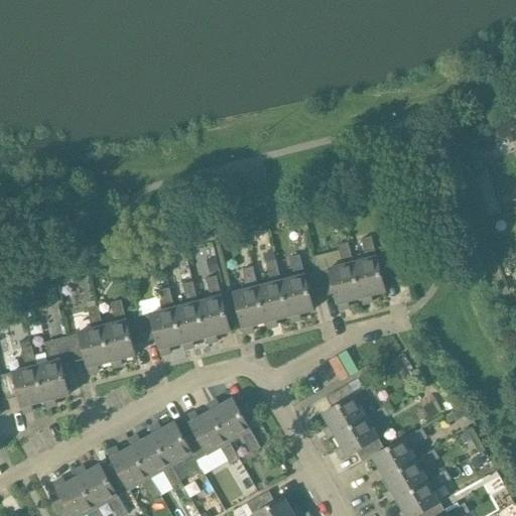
[(366,259),(353,263),(361,298),(362,298),(363,303),(373,301),(371,295),(385,292),(383,282),(395,279),(388,254),(377,257),(372,237),(361,240),(366,259)]
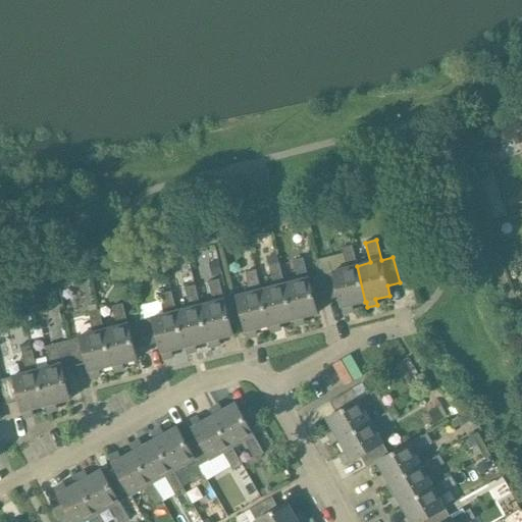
[(321,275),(320,275),(327,300),(338,297),(342,308),(344,313),(354,311),(352,305),(365,302),(357,266),(352,246),(342,249),(343,254),(347,269),(321,275)]
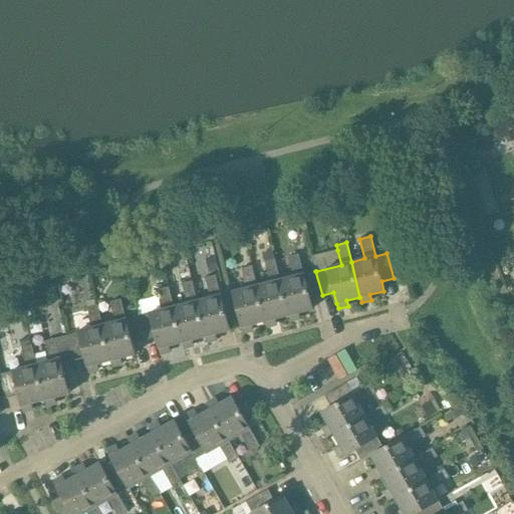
[(270,283),(257,286),(266,321),(265,321),(267,326),(277,324),(275,318),(289,315),(280,280),(275,260),(273,251),(263,254),(265,263),(270,283)]
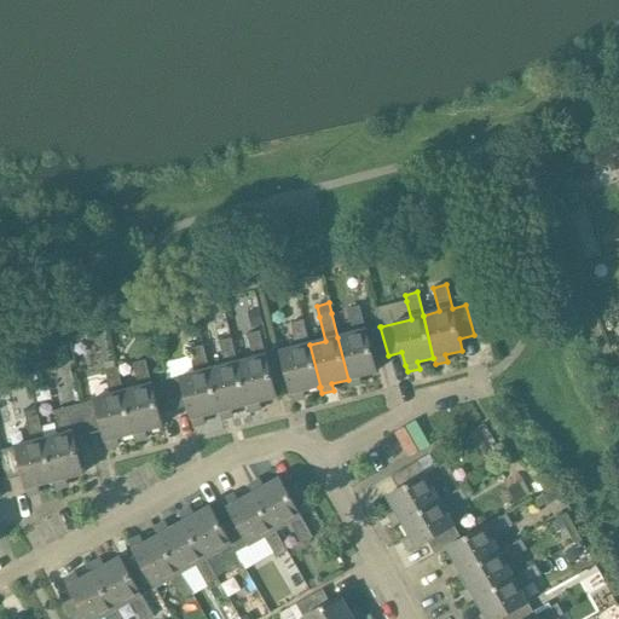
[(387,356),(380,327),(366,330),(365,330),(359,306),(347,310),(353,334),(337,337),(348,380),(350,387),(362,383),(359,377),(376,372),(374,359),(387,356)]
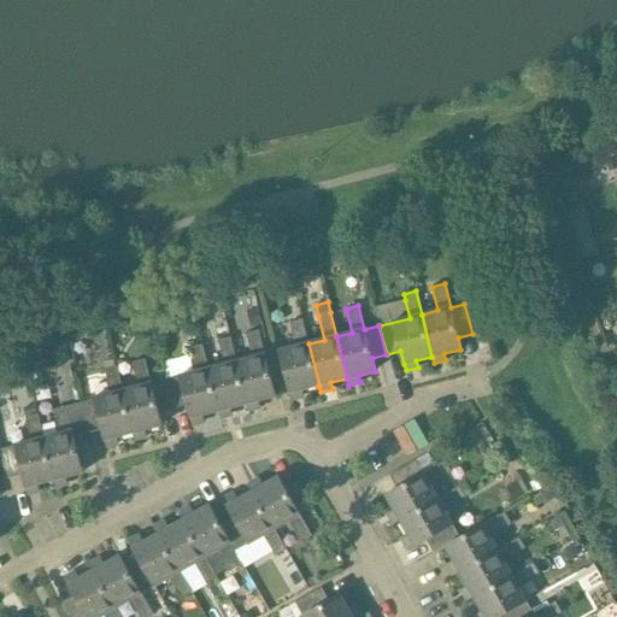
[(319,386),(309,344),(303,319),(291,323),(297,346),(280,351),(291,393),(292,399),(304,397),(303,389),(318,386),(319,386)]
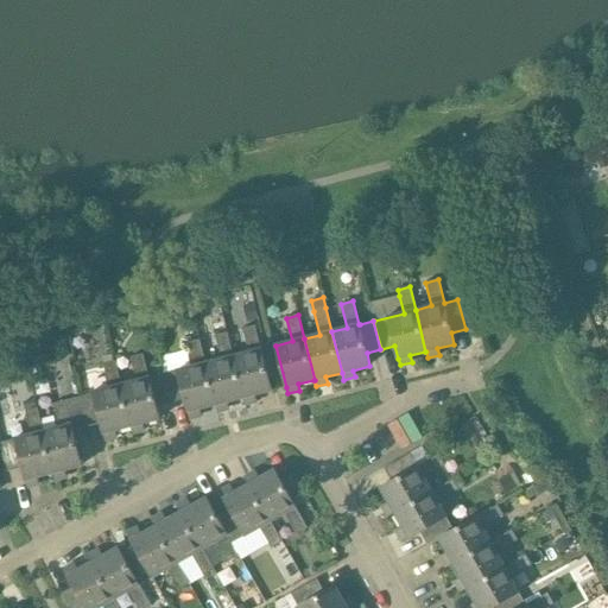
[(248,353),(233,356),(244,398),(245,404),(257,400),(255,394),(272,390),(255,325),(242,329),(248,353)]
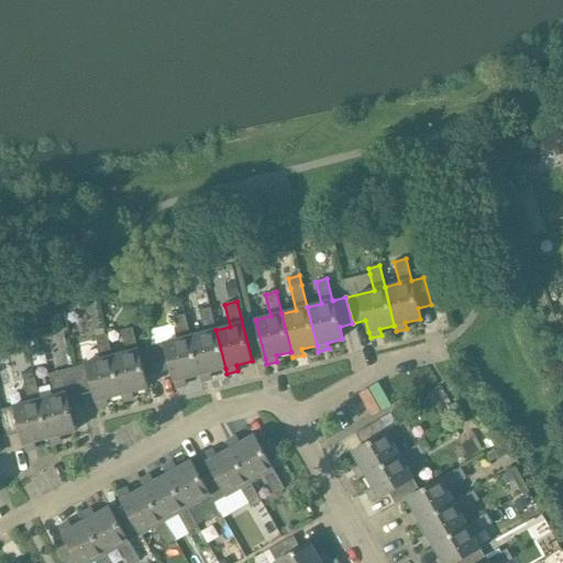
[(216,330),(210,308),(200,311),(206,332),(190,337),(200,375),(201,381),(212,378),(210,372),(225,368),(216,330)]
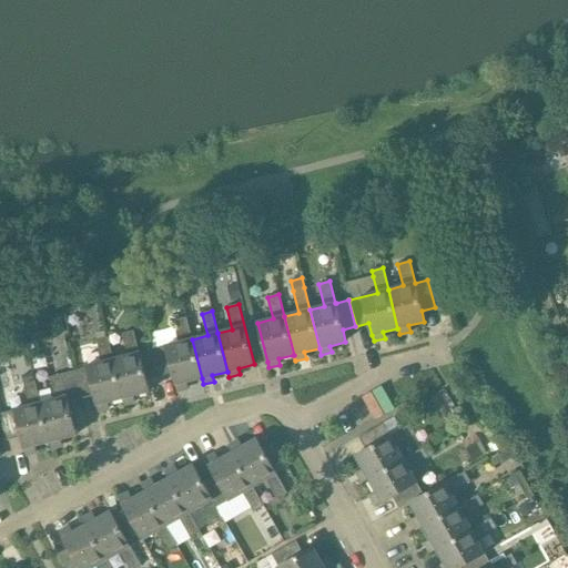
[(165,346),(152,350),(160,377),(172,374),(175,385),(178,391),(188,388),(186,382),(202,378),(192,340),(186,317),(175,321),(181,342),(165,346)]
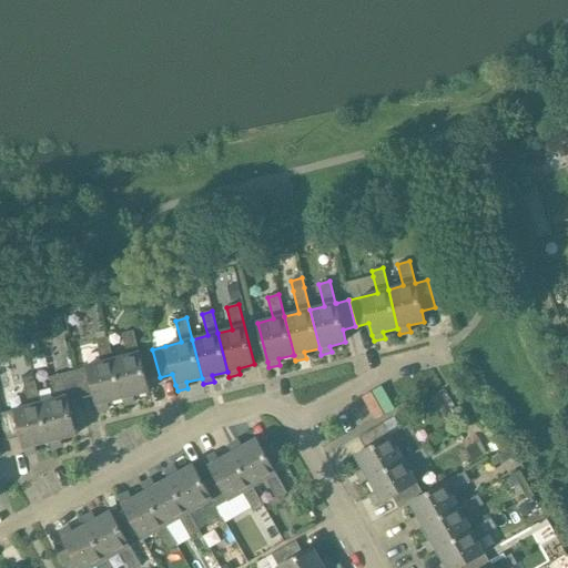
[(128,355),(113,359),(123,398),(124,404),(135,402),(133,395),(150,392),(146,381),(160,377),(152,350),(141,353),(141,352),(139,353),(133,331),(122,334),(128,355)]
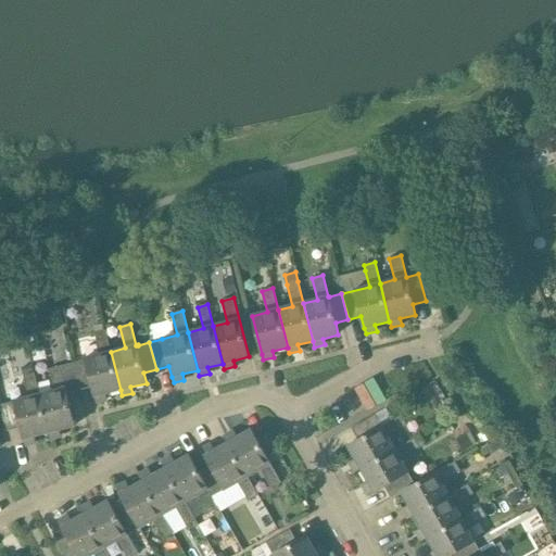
[(37,330),(25,333),(28,342),(39,340),(37,330)]
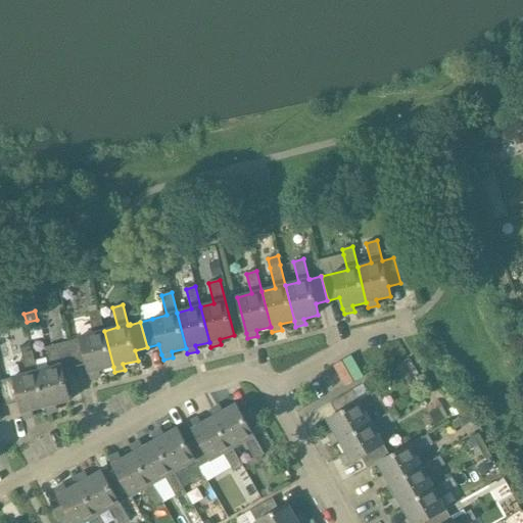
[(81,338),(68,341),(75,367),(86,364),(90,378),(101,375),(99,370),(113,367),(104,331),(99,311),(89,314),(94,333),(80,336),(81,338)]
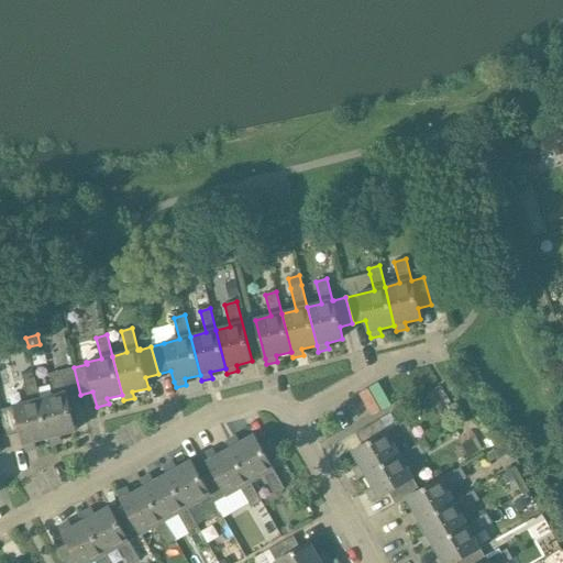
[(67,398),(80,395),(74,367),(48,374),(54,396),(40,399),(50,438),(51,443),(62,441),(61,435),(76,431),(67,398)]
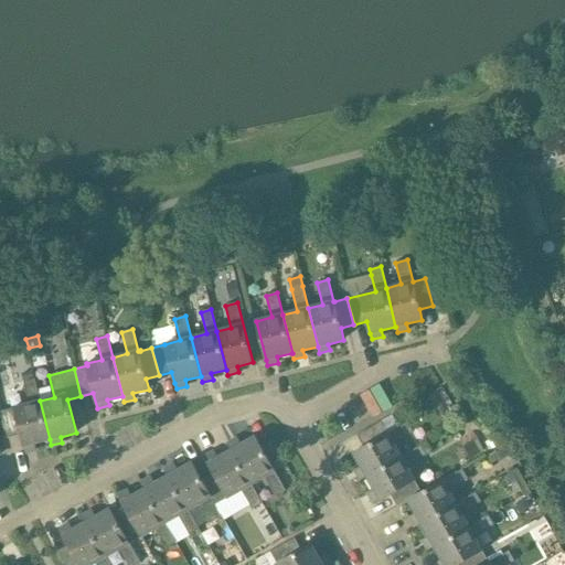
[(32,371),(22,374),(23,381),(33,377),(32,371)]
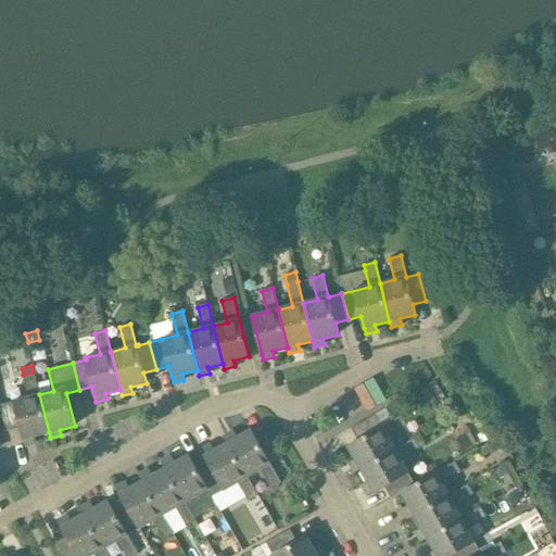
[(49,432),(39,394),(35,373),(23,376),(28,396),(13,401),(14,402),(1,405),(8,431),(21,428),(25,444),(36,442),(34,436),(49,432)]
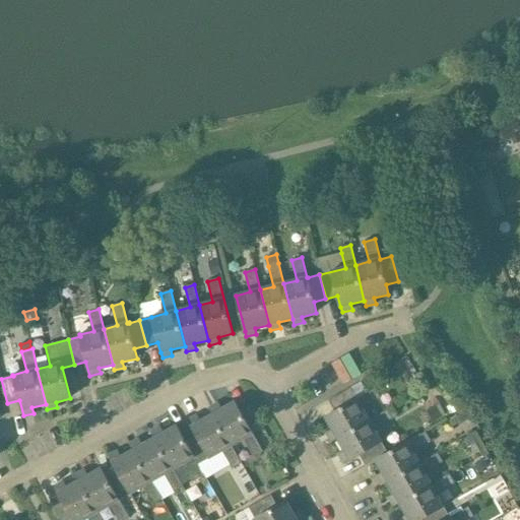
[(334,411),(325,416),(332,430),(327,433),(332,441),(337,439),(370,419),(363,407),(380,397),(375,388),(358,399),(356,398),(350,388),(328,400),(334,411)]
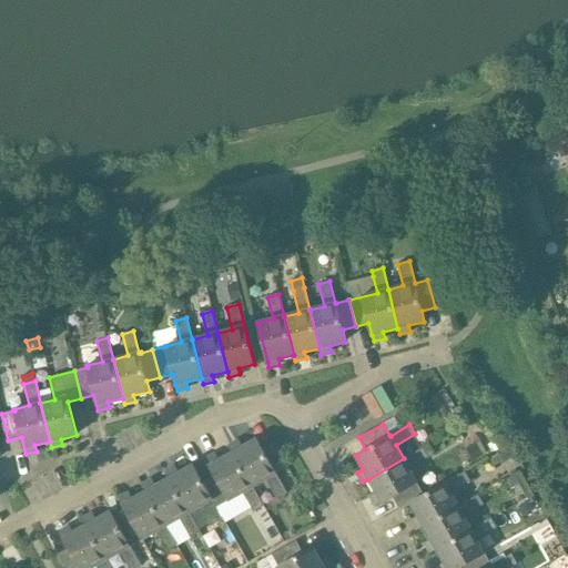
[(239,442),(230,447),(232,453),(233,453),(253,487),(266,479),(277,499),(287,494),(275,474),(276,474),(287,467),(274,443),(262,449),(256,439),(242,447),(239,442)]
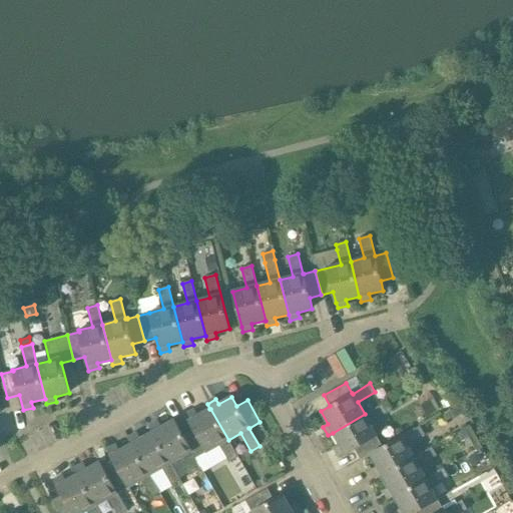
[(365,414),(333,433),(340,445),(335,447),(340,456),(345,453),(346,454),(356,448),(362,458),(370,453),(382,447),(376,436),(377,435),(370,423),(387,413),(382,404),(365,414)]
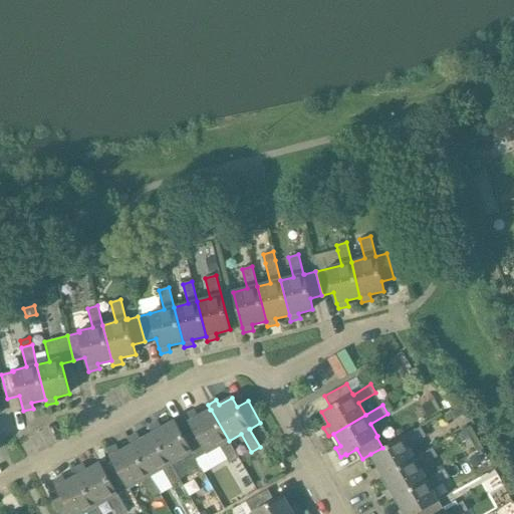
[(194,430),(184,436),(197,459),(196,459),(203,470),(204,473),(228,460),(230,464),(239,459),(229,441),(211,410),(210,410),(198,417),(196,412),(187,417),(190,422),(189,422),(194,430)]
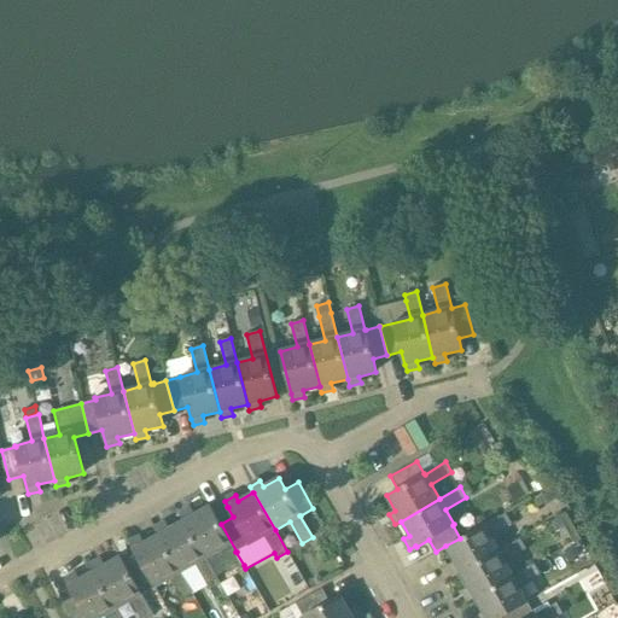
[(237,552),(221,524),(210,505),(194,514),(191,508),(181,514),(184,520),(205,559),(207,558),(221,549),(233,571),(244,565),(235,552),(237,552)]
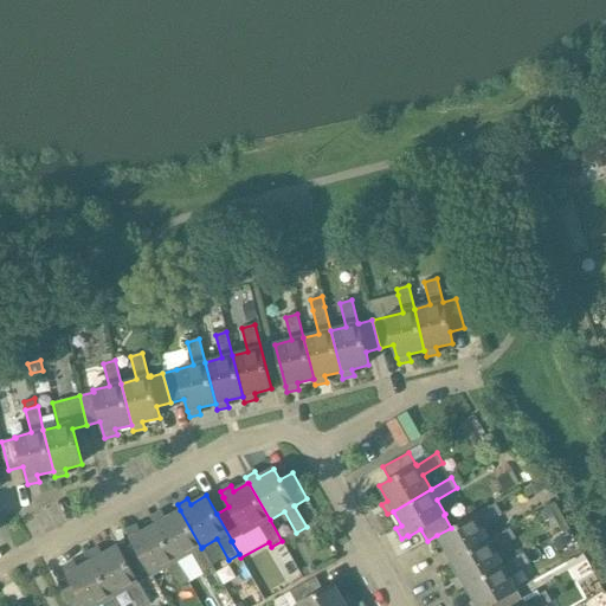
[(475,514),(451,528),(437,535),(445,552),(440,554),(446,565),(451,561),(489,540),(481,526),(502,514),(496,503),(475,515),(475,514)]
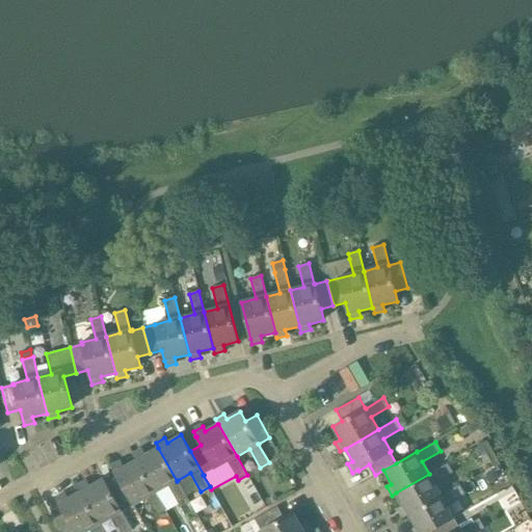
[(188,499),(178,480),(177,481),(158,448),(145,455),(142,450),(134,455),(136,459),(137,459),(156,493),(168,485),(179,504),(188,499)]
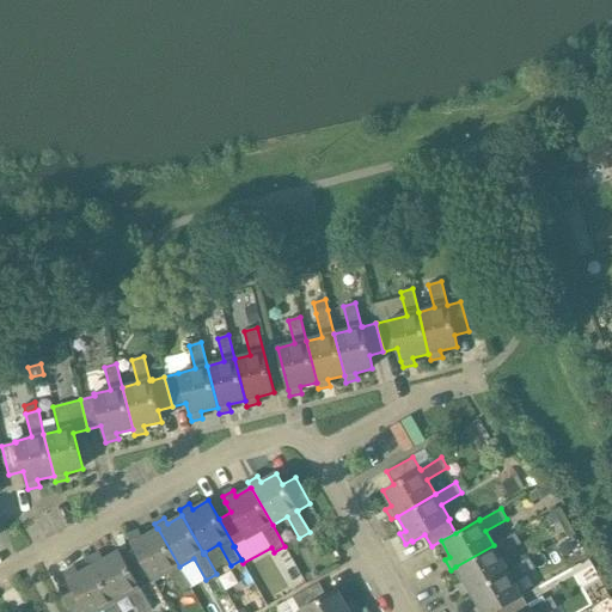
[(179,567),(158,528),(157,528),(142,537),(140,532),(129,538),(132,543),(138,555),(153,581),(153,582),(169,573),(181,594),(191,588),(179,567)]
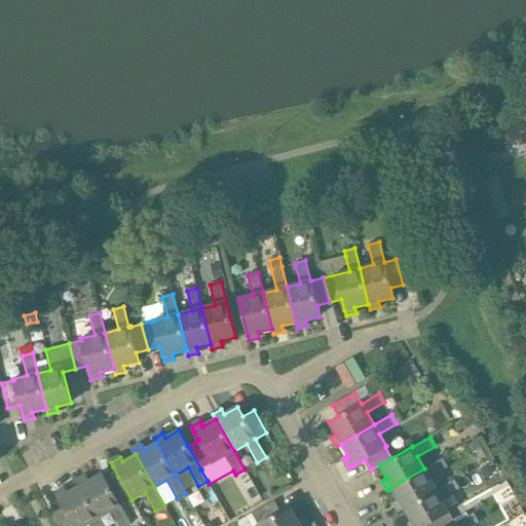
[(404,509),(437,489),(429,478),(448,467),(443,458),(424,468),(391,487),(399,499),(395,502),(400,512),(404,509)]
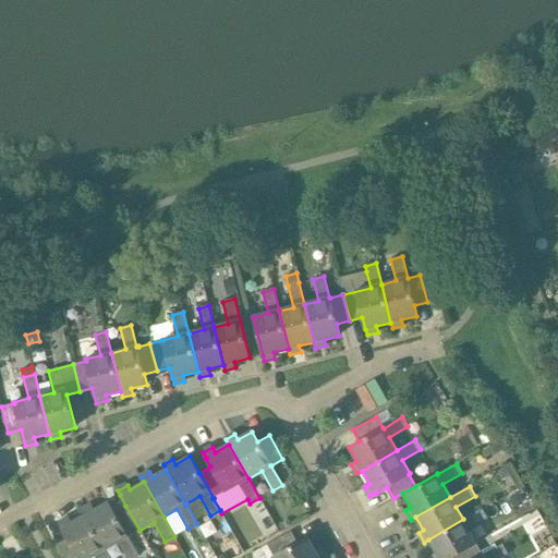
[(92,505),(82,510),(85,516),(105,549),(118,542),(126,557),(134,557),(138,556),(128,537),(129,536),(128,536),(140,530),(125,506),(114,512),(108,502),(95,510),(92,505)]
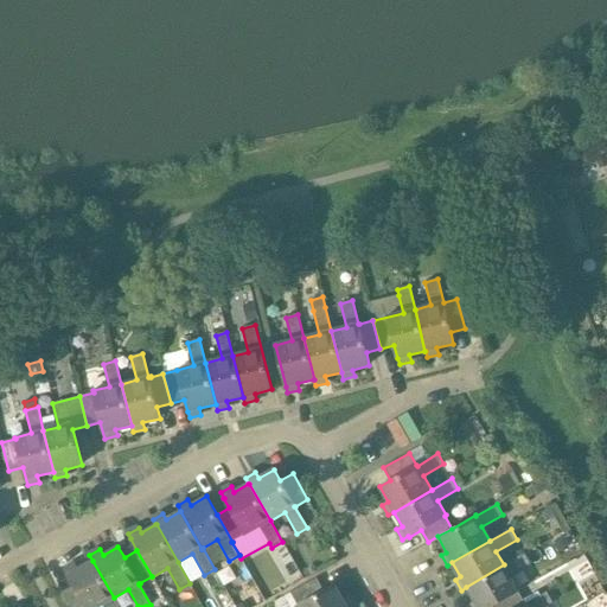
[(517,590),(518,592),(518,590),(510,576),(531,564),(525,554),(504,566),(504,564),(466,587),(474,601),(468,605),(470,606),(489,606),(492,606),(517,590)]
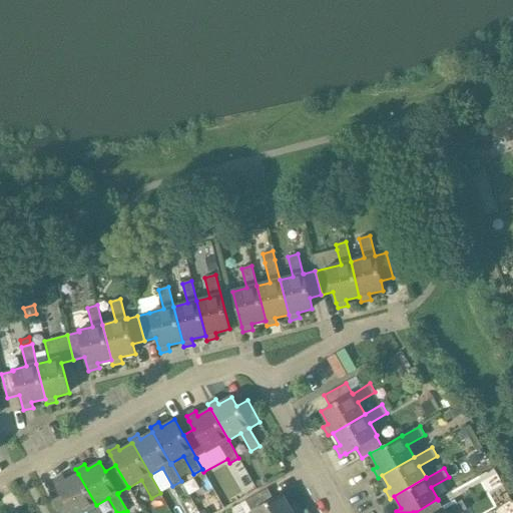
[(62,495),(52,501),(58,512),(82,512),(87,510),(88,512),(100,512),(96,505),(78,474),(66,481),(63,476),(55,481),(57,485),(56,485),(62,495)]
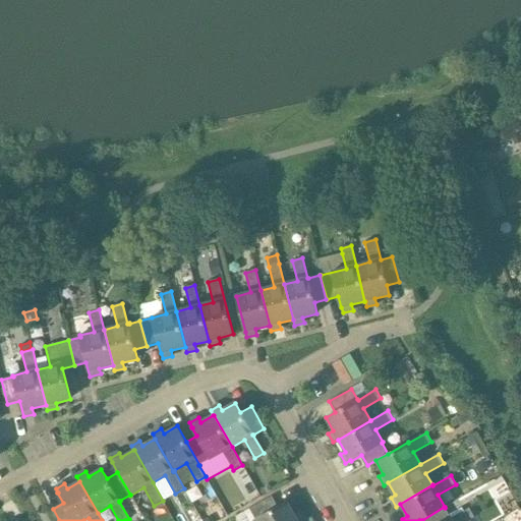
[(255,520),(253,520),(302,520),(304,520),(299,511),(294,514),(286,502),(277,507),(271,496),(249,509),(255,519),(255,520),(254,520),(255,520)]
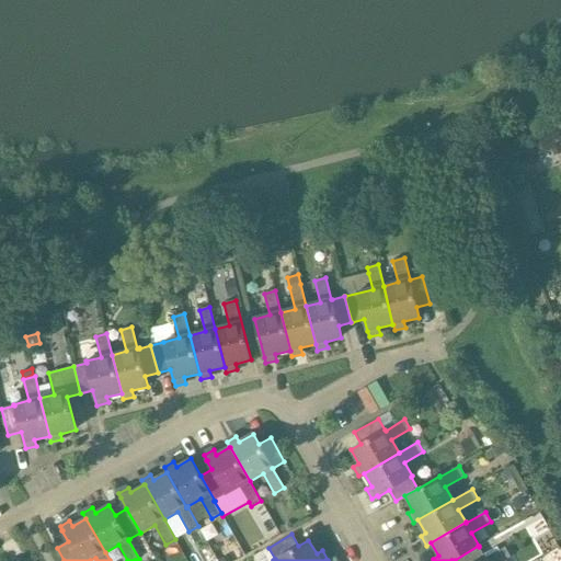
[(237,542),(230,547),(236,554),(241,551),(237,542)]
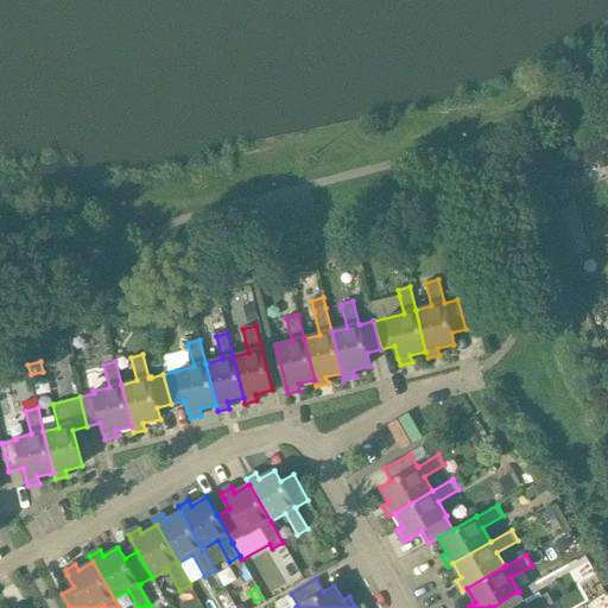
[(493,607),(545,607),(553,603),(548,593),(526,605),(525,605),(519,593),(518,591),(493,607)]
